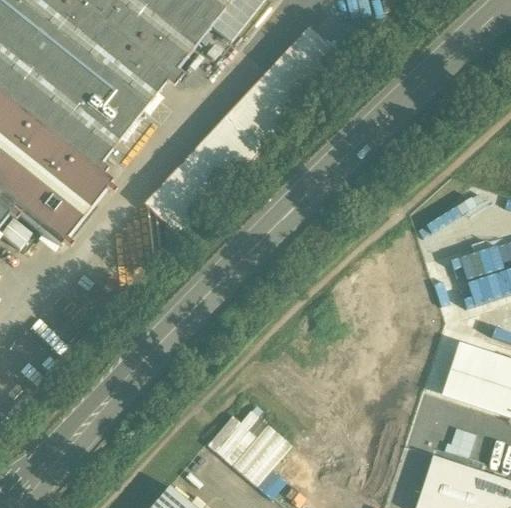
[(0,0),(0,227),(14,210),(61,248),(113,182),(98,170),(233,0),(0,0)]
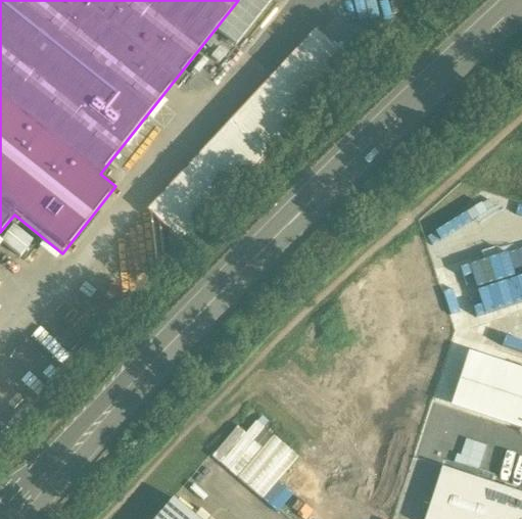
[(313,31),(147,206),(180,238),(346,61),(313,31)]
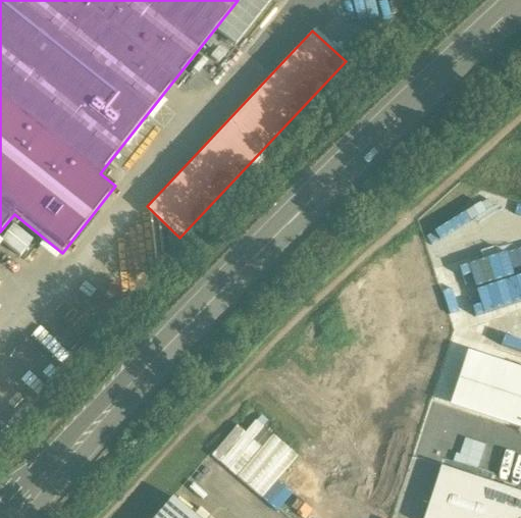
[(520,367),(469,351),(452,402),(520,424),(520,367)]
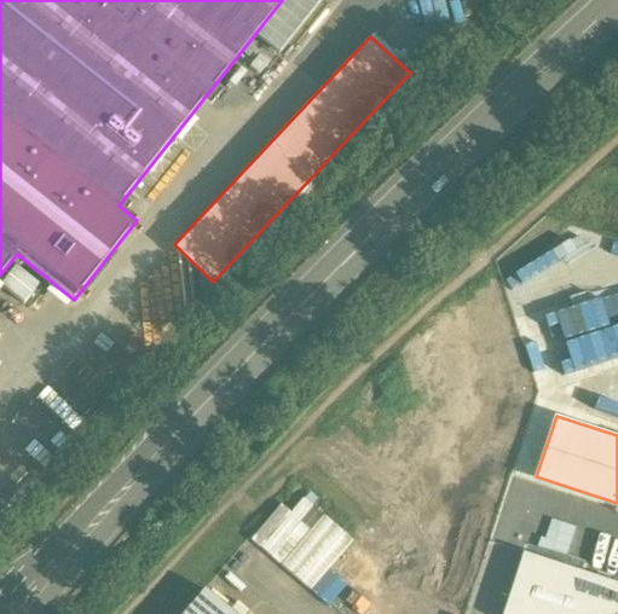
[(309,590),(352,540),(300,494),(287,509),(278,502),(248,536),(309,590)]
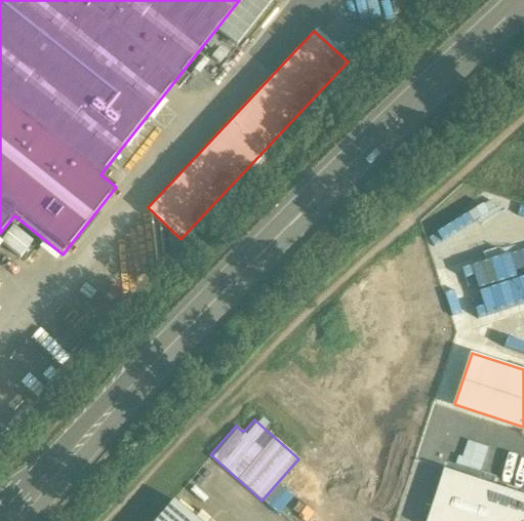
[(523,455),(486,443),(479,465),(523,480),(523,455)]
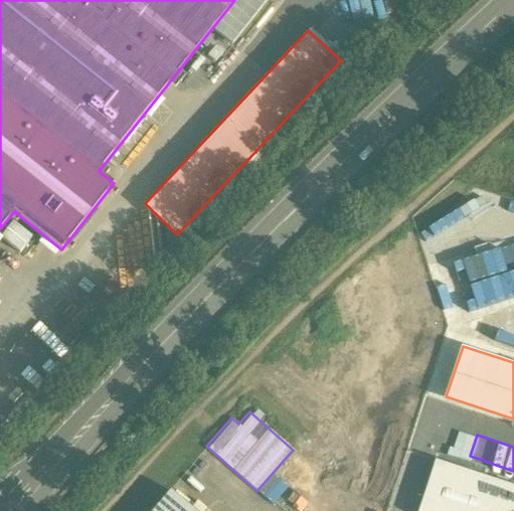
[(513,484),(436,458),(417,510),(513,510),(513,484)]
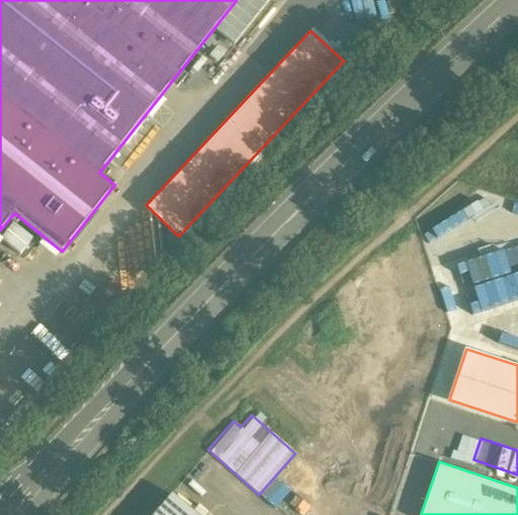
[(153,514),(197,514),(172,493),(153,514)]
